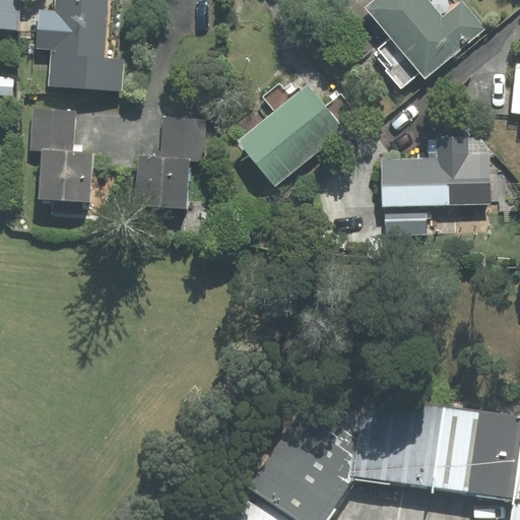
[(0,0),(0,28),(18,30),(20,0),(0,0)]
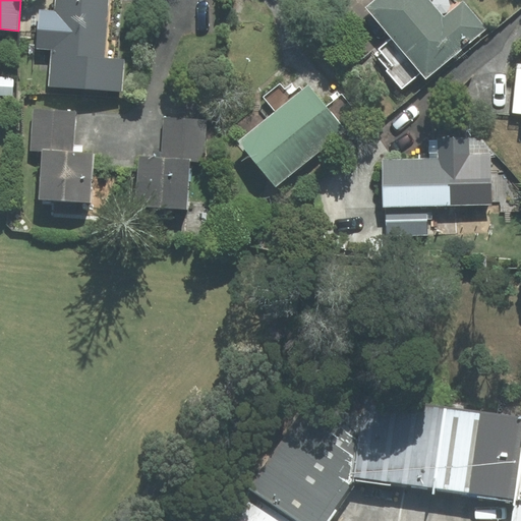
[(40,10),(38,48),(53,49),(50,84),(122,89),(124,60),(104,58),(108,0),(56,0),(56,11),(40,10)]
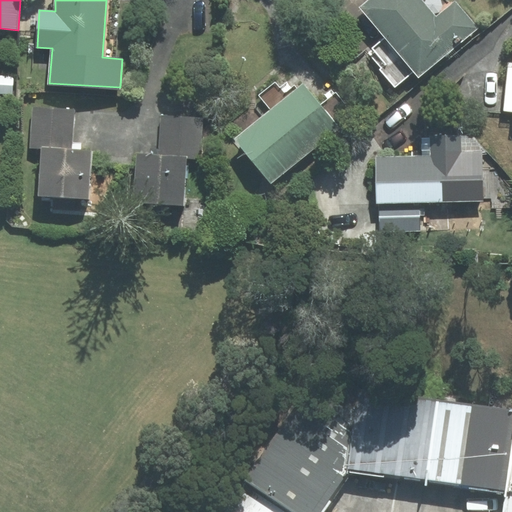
[(418,78),(477,27),(455,2),(436,18),(420,0),(371,0),(363,8),(388,37),(370,53),(383,68),(380,70),(396,88),(413,73),(418,78)]
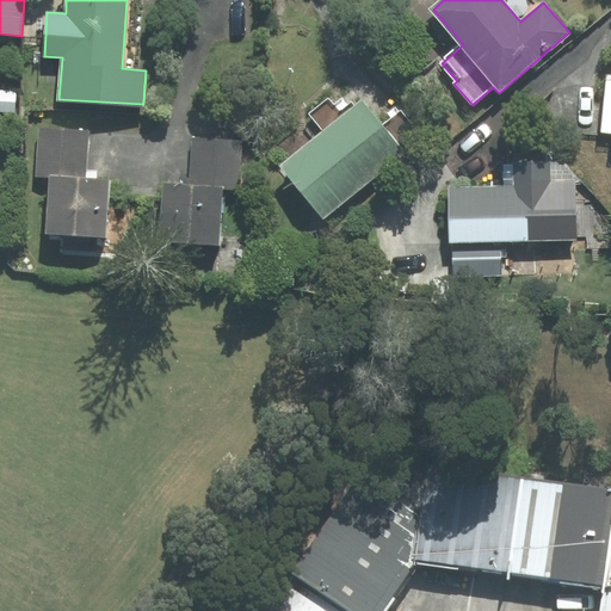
[(380,128),(360,104),(356,107),(345,96),(333,104),(328,98),(308,113),(325,134),(283,166),(323,216),(423,137),(401,111),(380,128)]
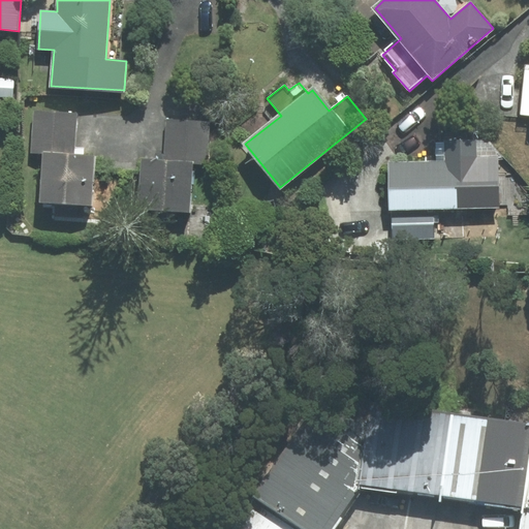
[(43,154),(74,155),(75,135),(78,114),(33,111),(31,153),(43,154)]
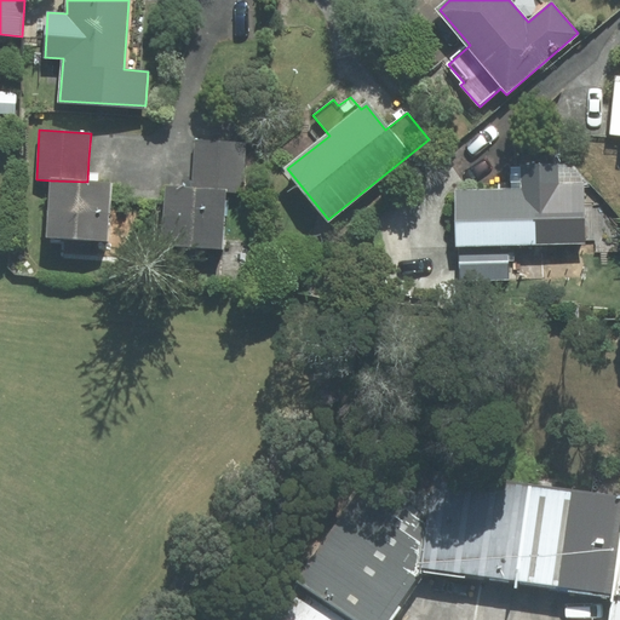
[(195,139),(191,187),(227,189),(244,190),(246,142),(195,139)]
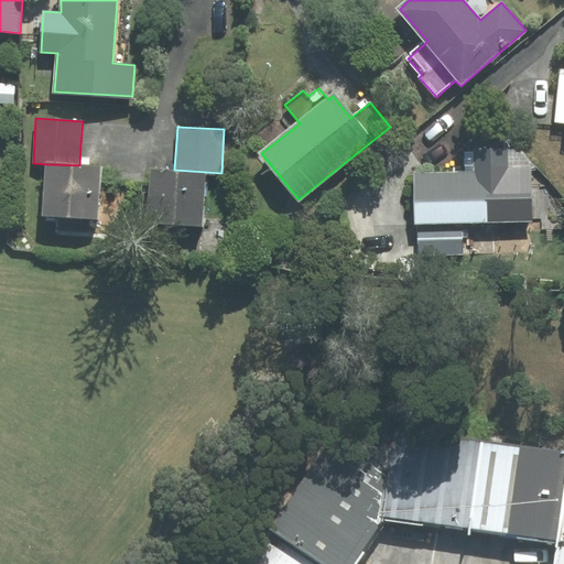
[(530,162),(520,149),(465,150),(466,173),(415,173),(415,223),(531,220),(530,162)]
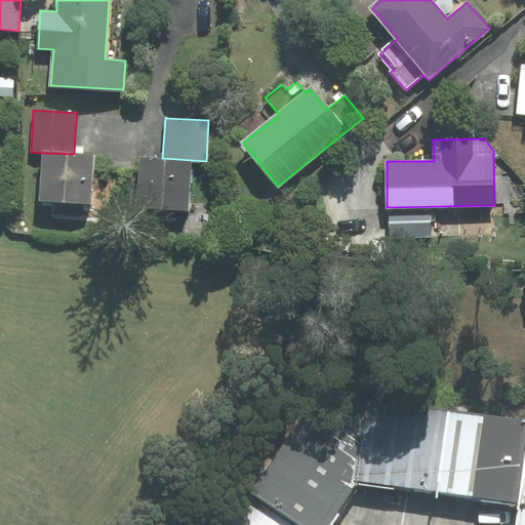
[(91,204),(94,156),(74,154),(43,153),(40,201),(91,204)]
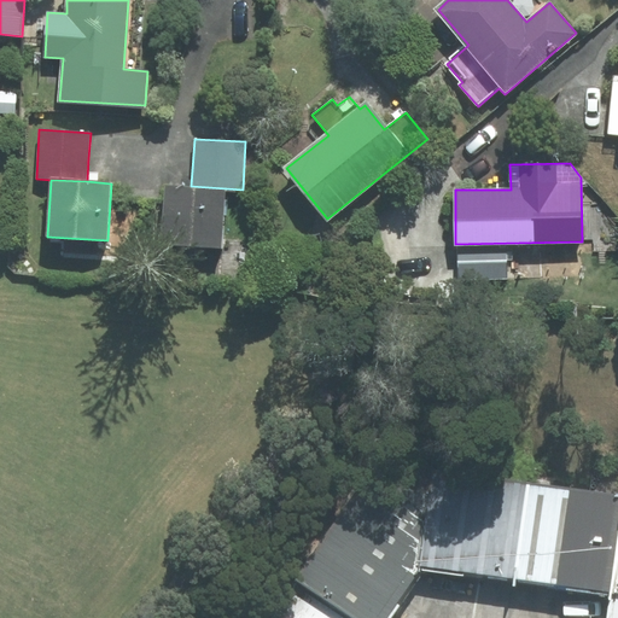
[(222,248),(226,188),(191,186),(165,185),(162,244),(222,248)]
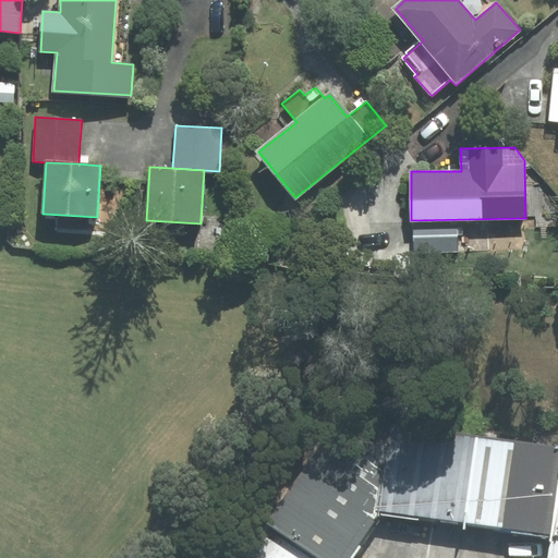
[(458,222),(413,225),(414,253),(458,252),(458,222)]
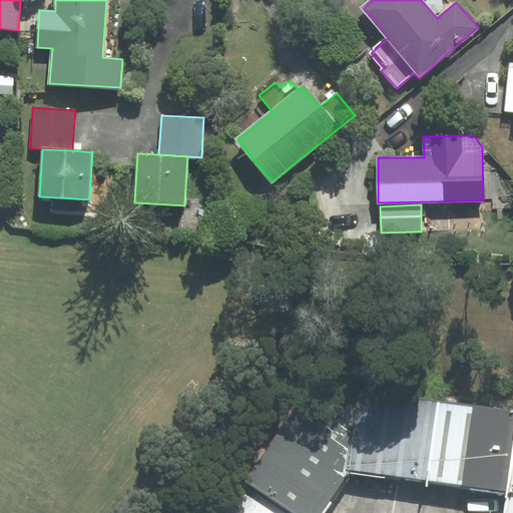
[(512,512),(512,388),(328,362),(241,495),(268,512),(322,512),(346,476),(498,500),(495,512),(512,512)]
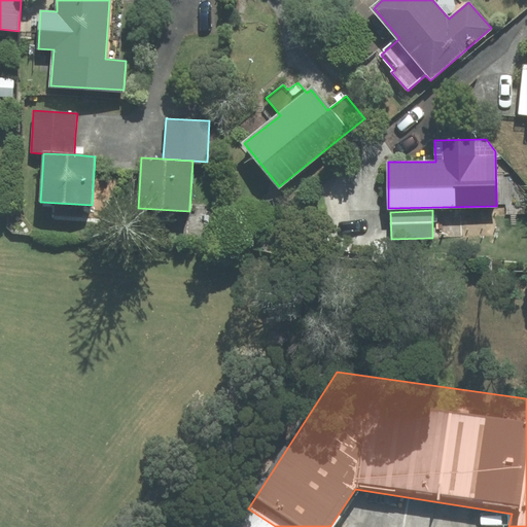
[(275,526),(248,508),(236,526),(275,526)]
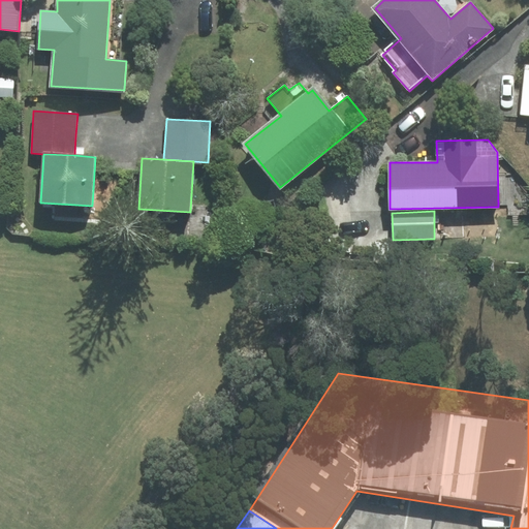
All buildings are outlined.
